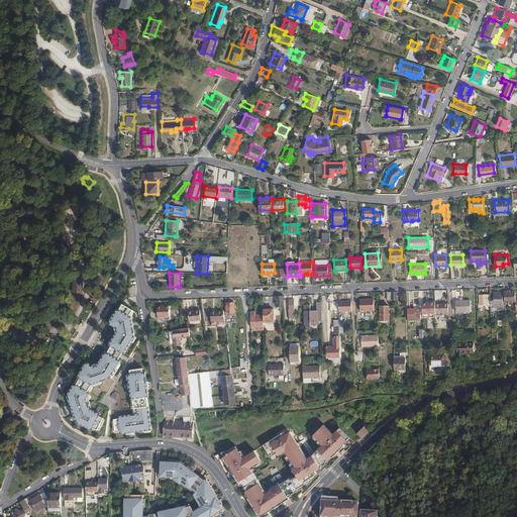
[(74,279),(73,292),(82,293),(83,279),(74,279)]
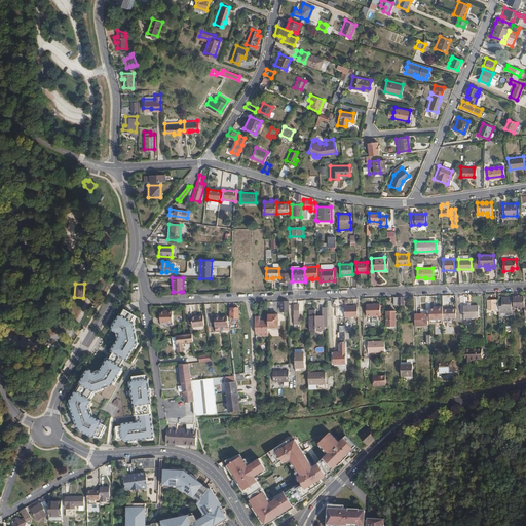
[(524,305),(524,301),(524,296),(513,297),(513,303),(516,303),(516,306),(521,306),(521,310),(525,310),(524,305)]
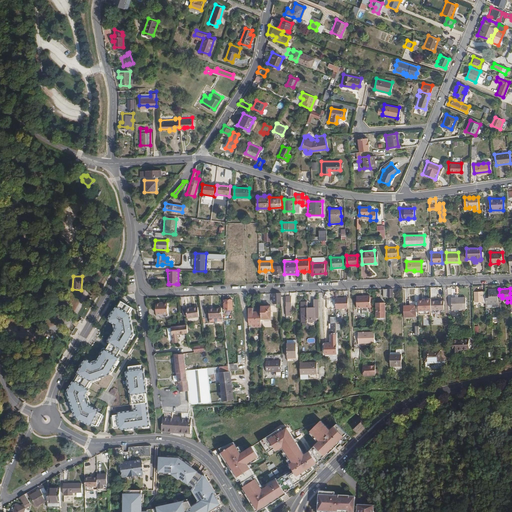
[(485,303),(485,304),(498,303),(498,296),(497,289),(488,290),(488,295),(485,295),(485,303)]
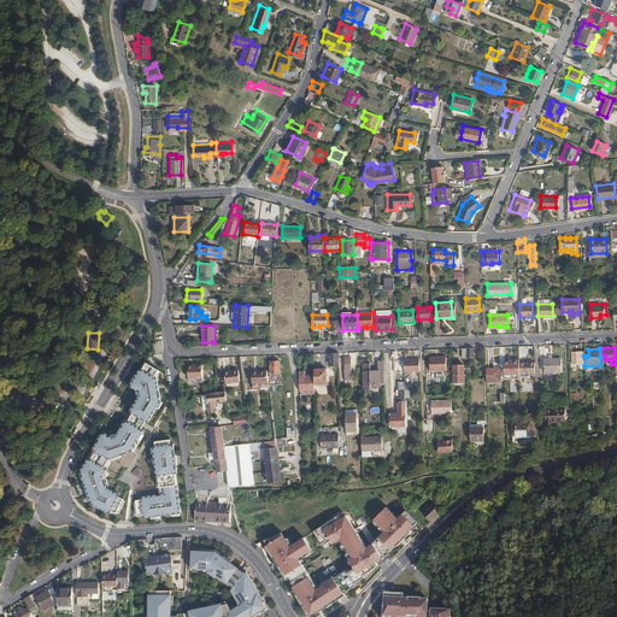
[(585,356),(585,352),(571,352),(573,365),(581,364),(581,365),(585,365),(585,356)]
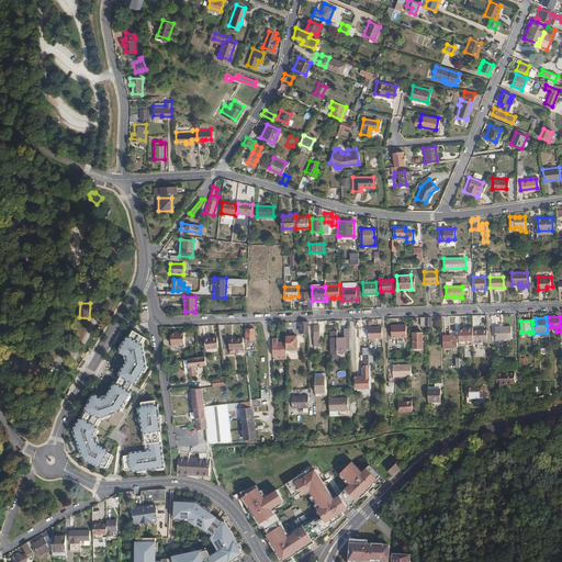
[(308,322),(300,322),(300,332),(308,332),(308,322)]
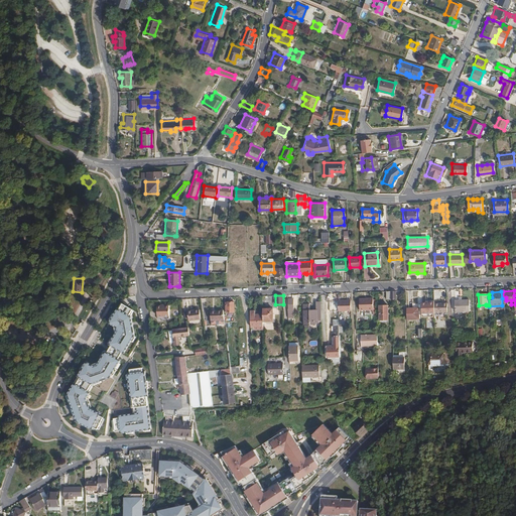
[(373,297),(359,298),(360,310),(374,309),(373,297)]
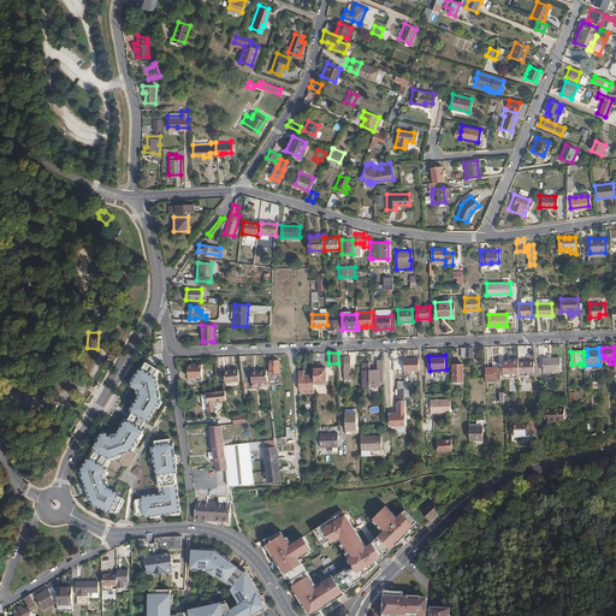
[(384,383),(384,359),(378,359),(379,369),(369,369),(369,362),(362,362),(363,388),(377,388),(377,385),(381,385),(381,383),(384,383)]
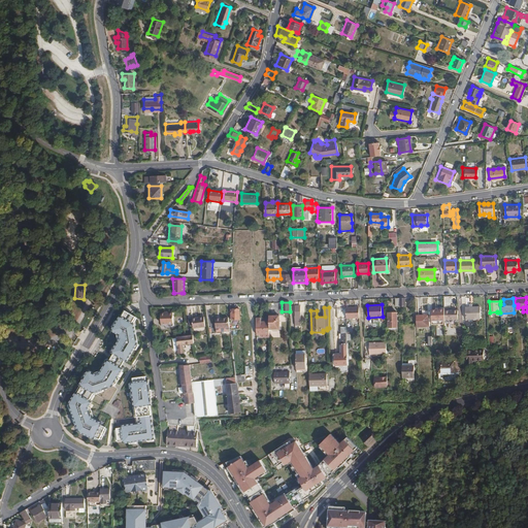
[(359,307),(345,307),(347,319),(355,319),(354,317),(349,317),(349,312),(359,312),(359,307)]
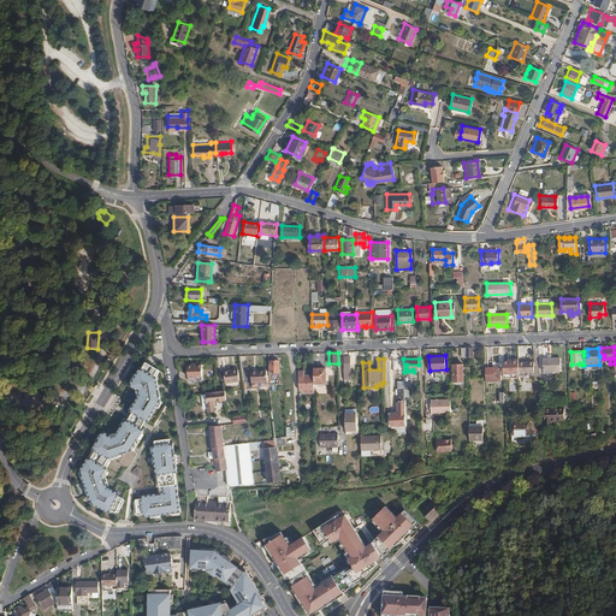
[(551,359),(548,359),(543,359),(543,372),(561,372),(560,359),(551,359)]
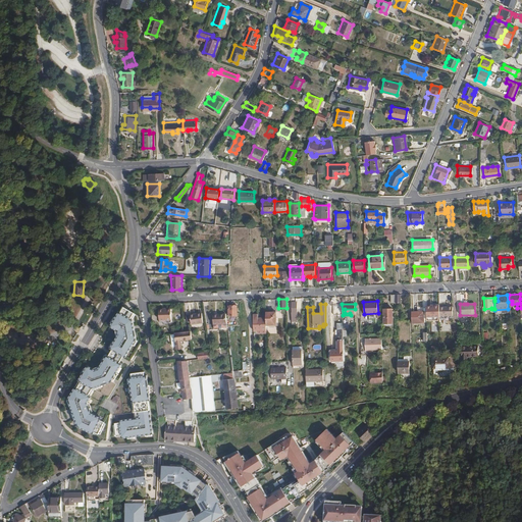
[(118,311),(110,326),(115,329),(117,336),(110,348),(112,349),(123,356),(125,357),(136,338),(133,319),(131,318),(134,313),(122,306),(119,312),(118,311)]
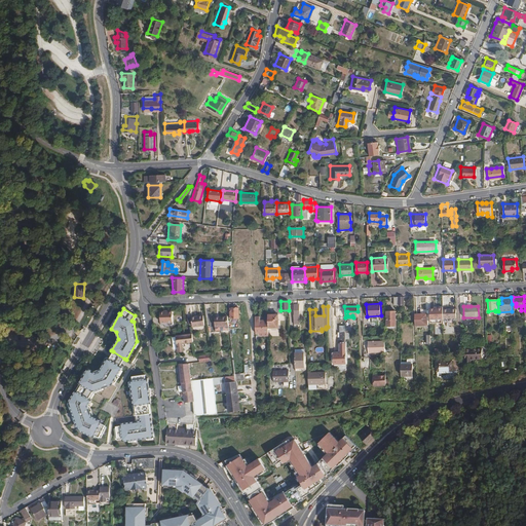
[(230,308),(229,308),(230,313),(230,318),(238,318),(237,308),(230,308)]
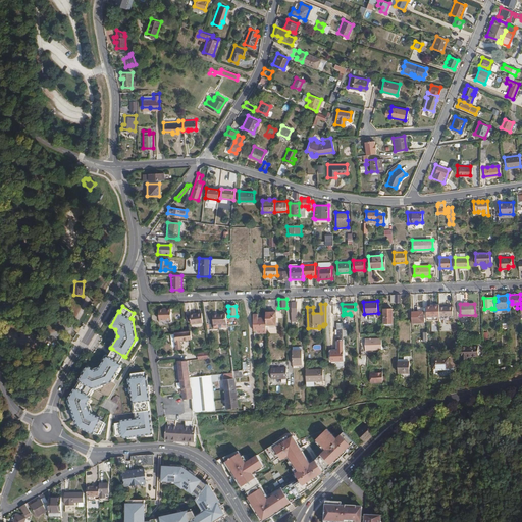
[(439,306),(426,306),(427,317),(439,317),(439,306)]
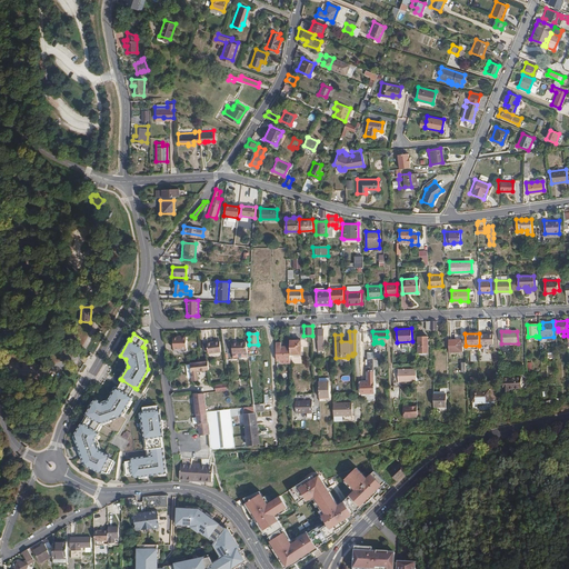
[(493,333),(480,335),(480,345),(493,345),(493,333)]
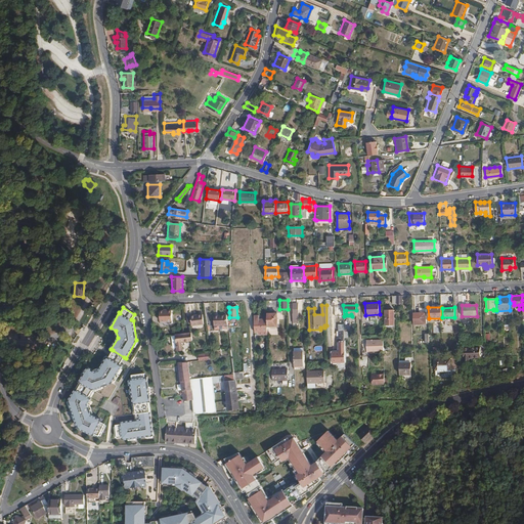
[(385,310),(385,318),(393,318),(393,309),(385,310)]
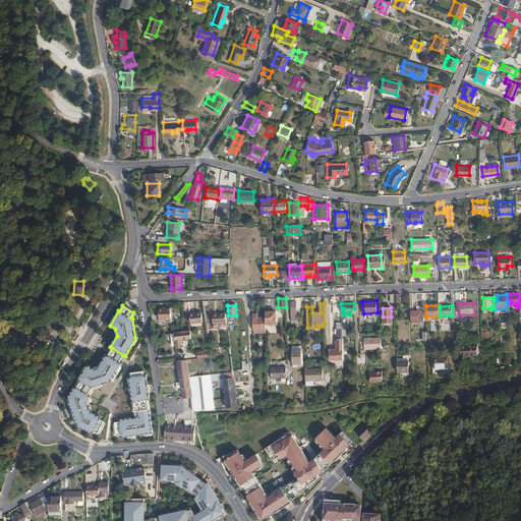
[(174,308),(162,309),(162,320),(174,319),(174,308)]
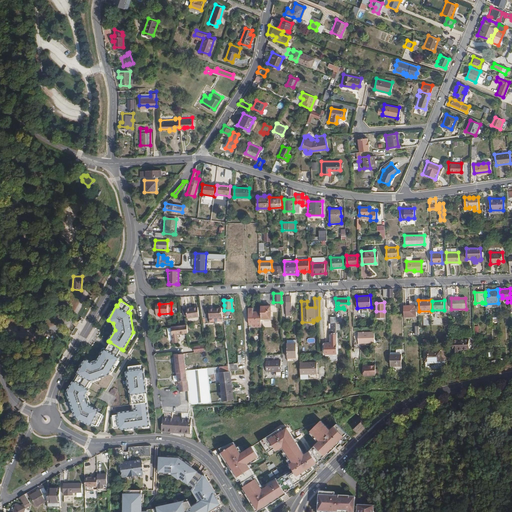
[(415,304),(403,305),(403,311),(403,316),(415,315),(415,304)]
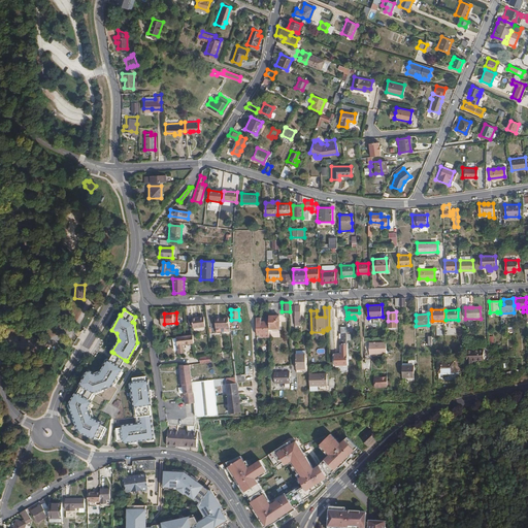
[(217,328),(229,326),(228,316),(215,317),(217,328)]
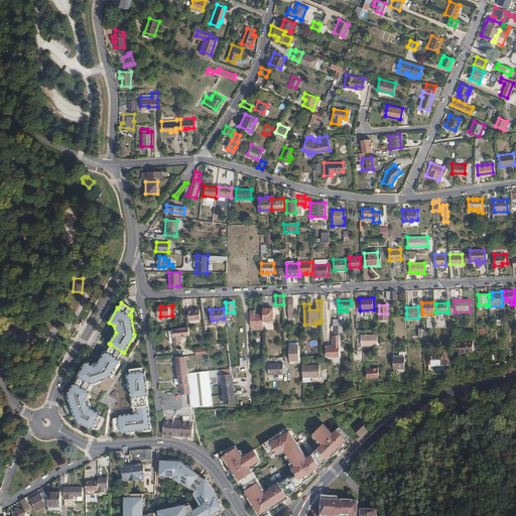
[(254,308),(250,308),(250,325),(263,325),(263,321),(263,311),(255,311),(254,308)]
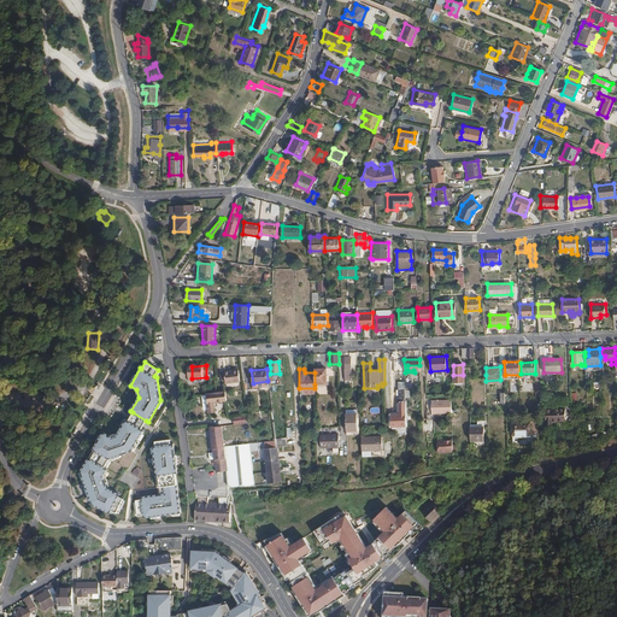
[(327,369),(315,369),(315,372),(315,385),(317,385),(318,386),(318,387),(319,388),(324,387),(325,386),(325,385),(327,383),(327,369)]
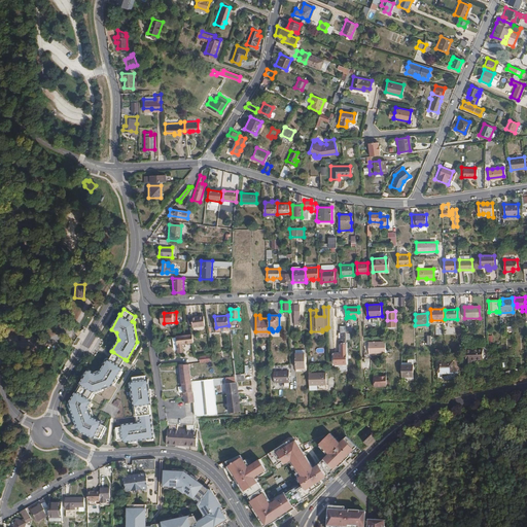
[(204,316),(200,316),(190,317),(191,326),(204,326),(204,316)]
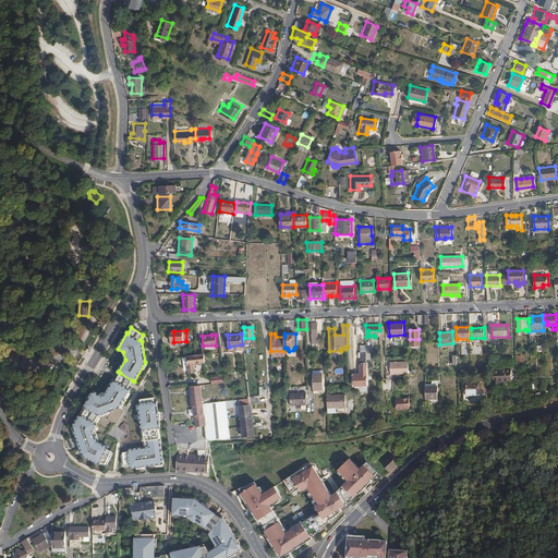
[(204,353),(185,356),(189,377),(195,376),(194,367),(206,365),(204,353)]
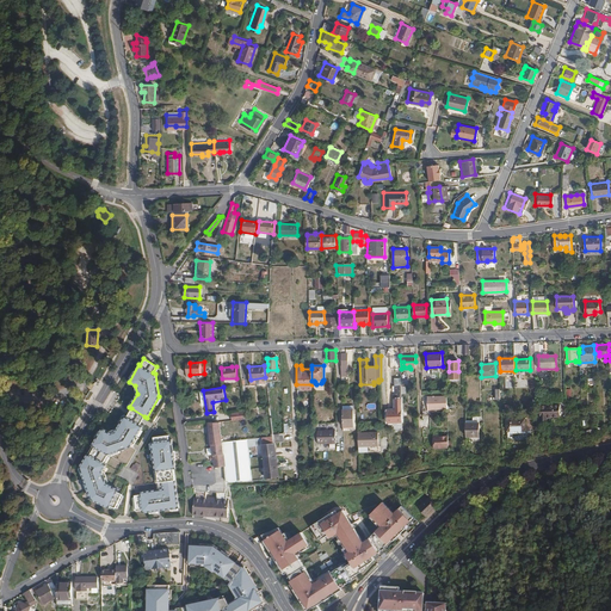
[(446,408),(446,395),(434,396),(434,394),(421,395),(423,414),(433,414),(433,409),(446,408)]
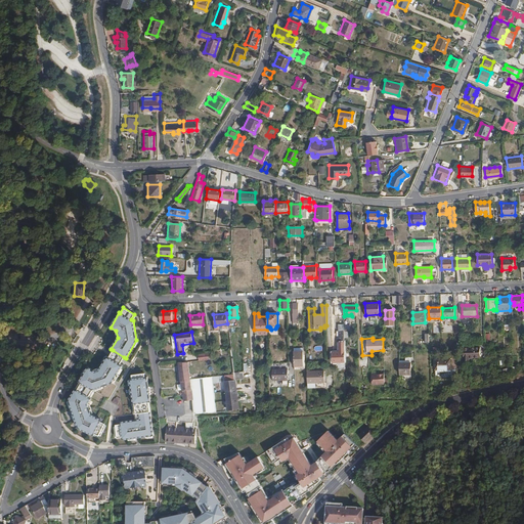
[(345,342),(338,342),(339,350),(332,351),(333,363),(346,363),(345,342)]
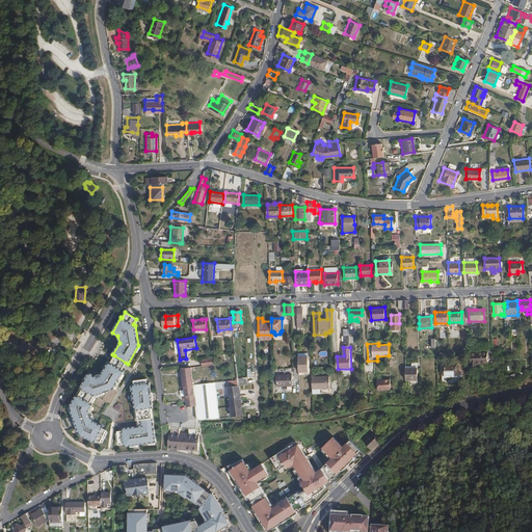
[(487,353),(470,354),(470,357),(471,367),(487,366),(487,353)]
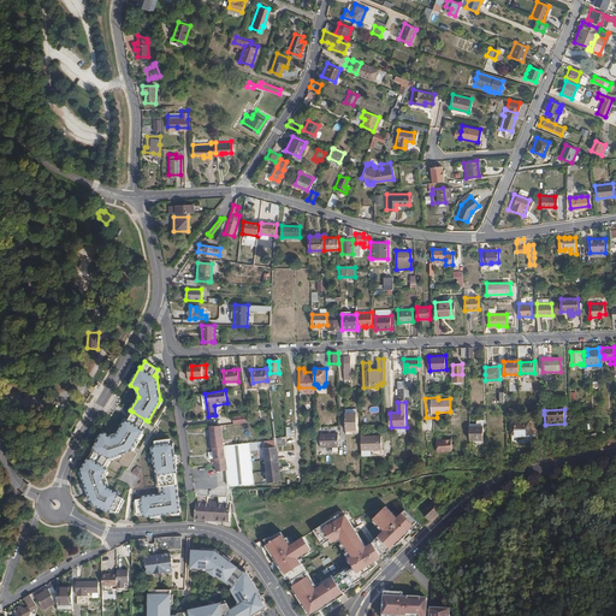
[(132,412),(128,420),(141,427),(146,420),(132,412)]
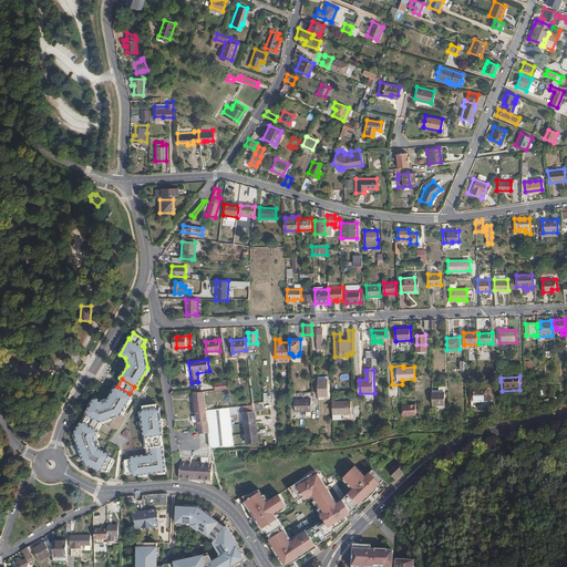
[(318,380),(318,395),(328,395),(328,379),(318,380)]
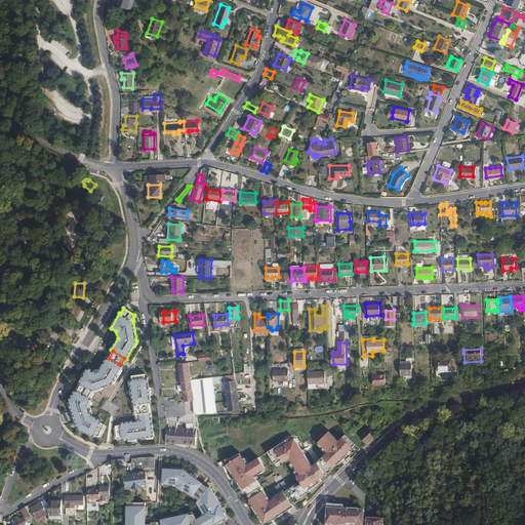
[(211,352),(198,355),(199,360),(212,359),(212,355),(211,352)]
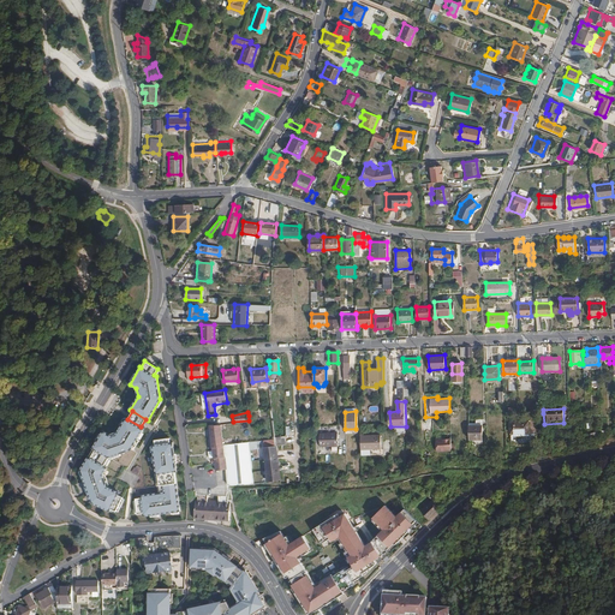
[(127,419),(125,418),(118,431),(109,434),(102,430),(93,448),(95,449),(90,458),(88,457),(79,470),(91,502),(109,511),(111,508),(115,511),(123,496),(118,494),(119,491),(107,485),(102,473),(106,466),(103,465),(108,457),(131,449),(143,428),(141,427),(127,419)]
